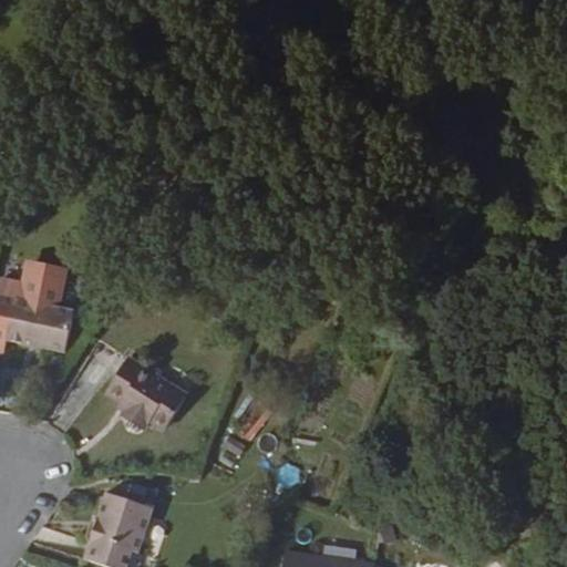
[(0,347),(7,348),(8,341),(69,354),(76,310),(60,307),(65,280),(66,275),(30,267),(26,285),(6,280),(2,296),(0,295),(0,347)]
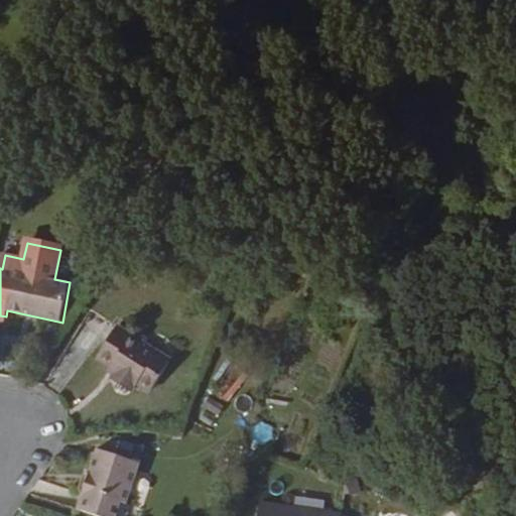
[(54,279),(70,282),(75,258),(59,255),(54,279)]
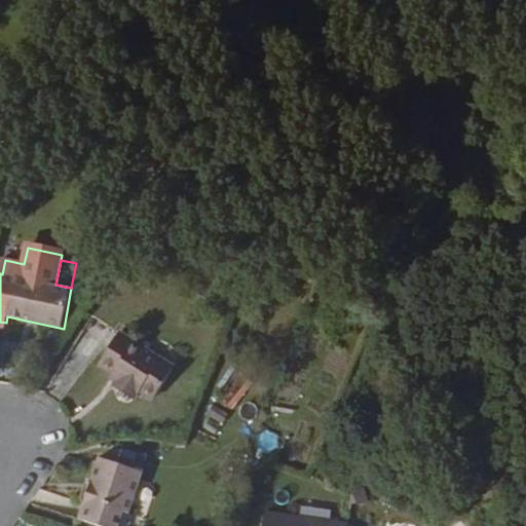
[(120,332),(98,366),(116,379),(112,385),(136,401),(140,393),(153,403),(176,367),(120,332)]
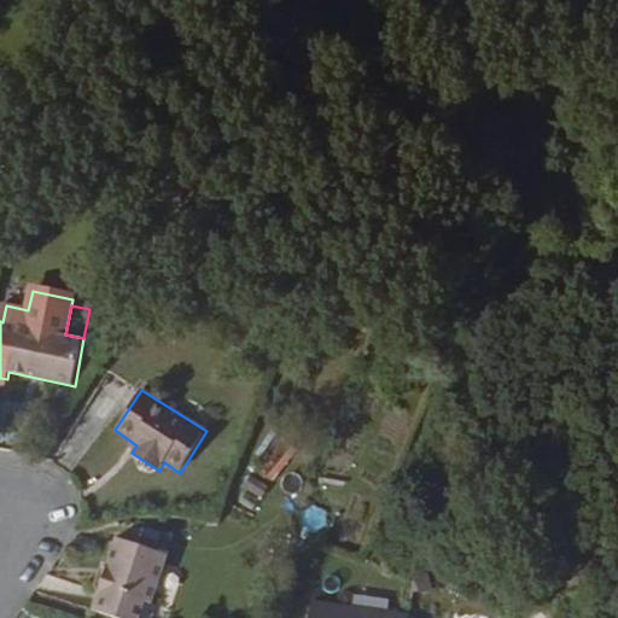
[(116,537),(92,610),(116,617),(141,617),(146,601),(155,605),(170,554),(116,537)]
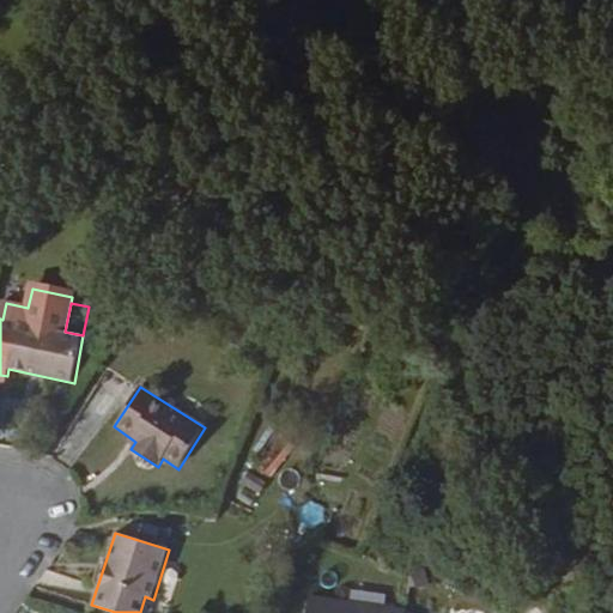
[(310,598),(307,612),(405,612),(406,612),(310,598)]
